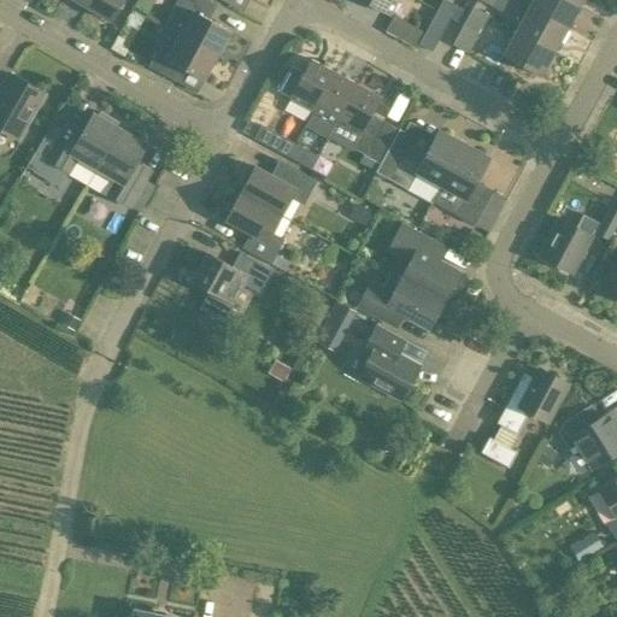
[(90,0),(88,7),(111,21),(122,0),(90,0)]
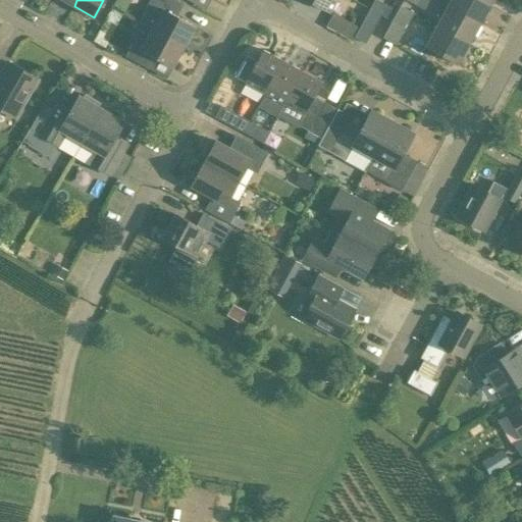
[(116,0),(112,7),(124,14),(132,1),(129,0),(116,0)]
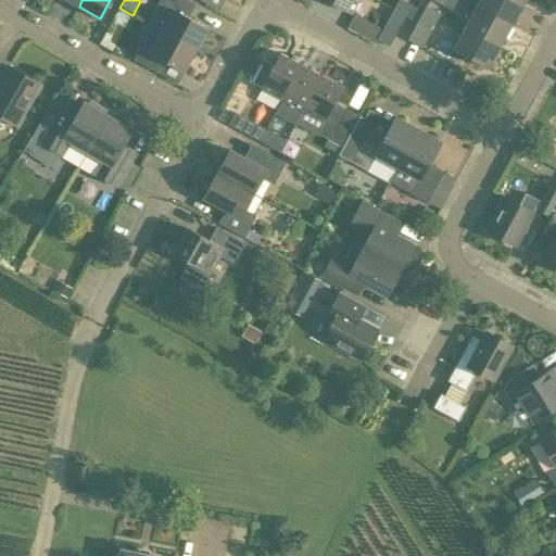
[(158,0),(153,10),(168,17),(162,29),(197,48),(206,28),(187,17),(194,3),(188,0),(158,0)]
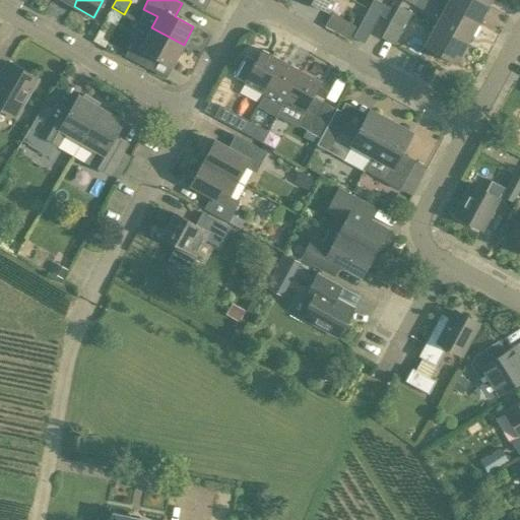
[(334,0),(305,0),(328,12),(334,0)]
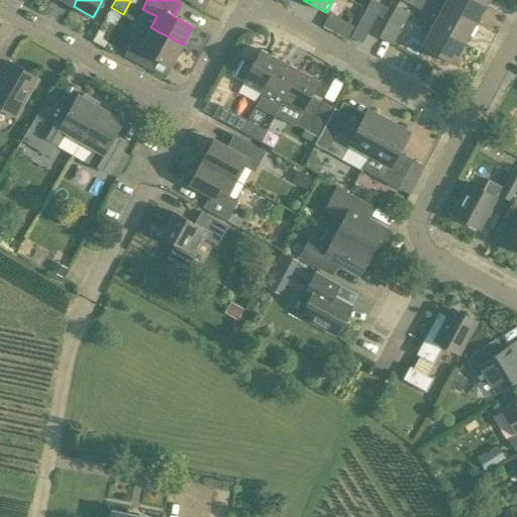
[(370,0),(366,8),(378,14),(383,5),(373,0),(370,0)]
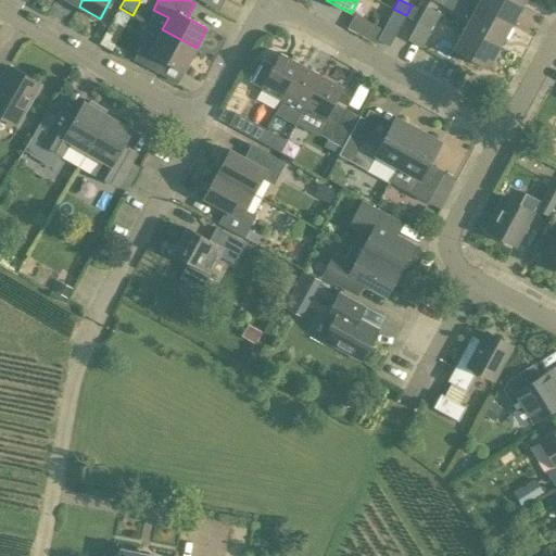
[(479,0),(477,7),(510,25),(521,4),(514,0),(479,0)]
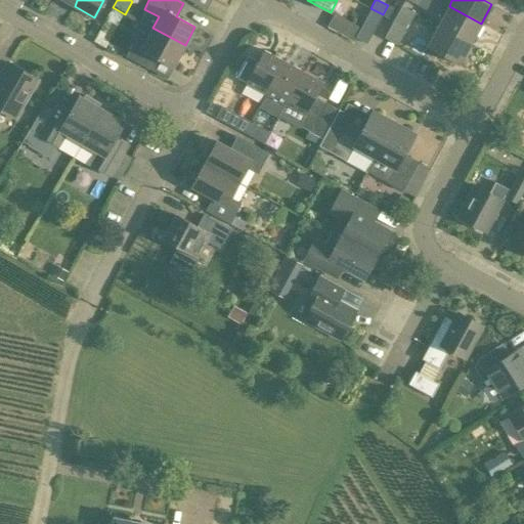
[(384,38),(398,45),(415,13),(401,6),(384,38)]
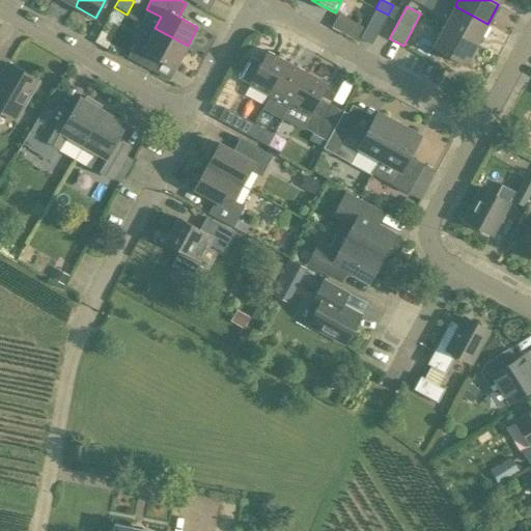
[(444,26),(477,44),(487,24),(455,6),(444,26)]
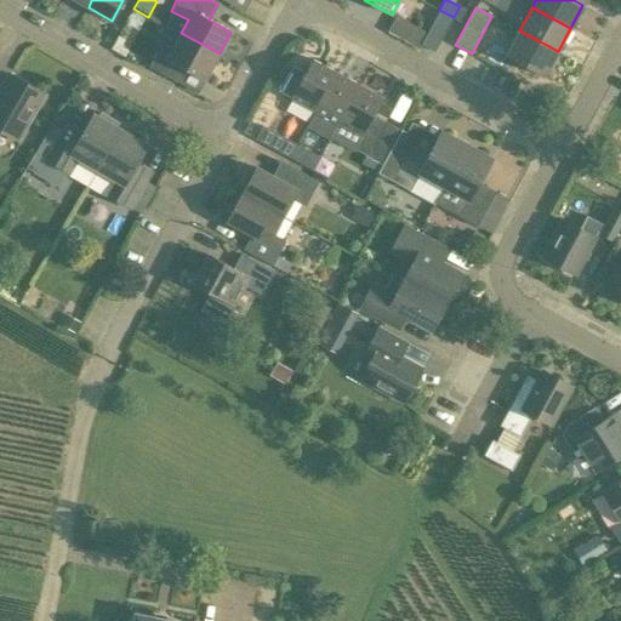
[(454,17),(439,10),(421,44),(434,52),(454,17)]
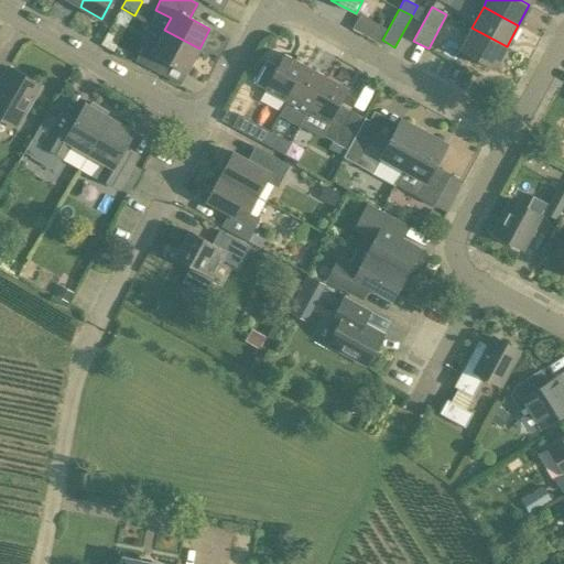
[(459,50),(494,68),(507,46),(472,28),(459,50)]
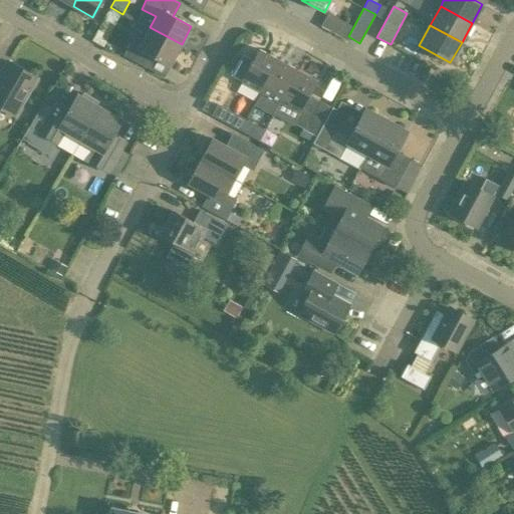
[(146,67),(152,55),(170,65),(182,44),(150,27),(143,40),(134,36),(123,55),(146,67)]
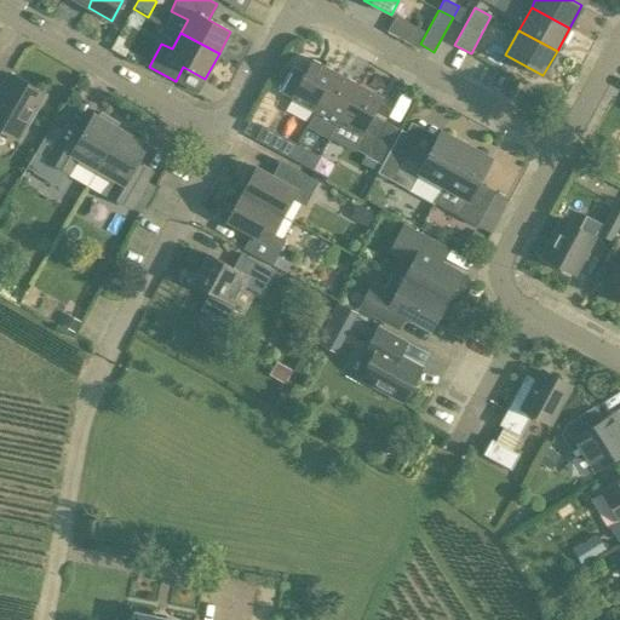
[(293,67),(286,80),(275,73),(269,84),(281,90),(280,91),(316,112),(337,73),(314,61),(306,73),(293,67)]
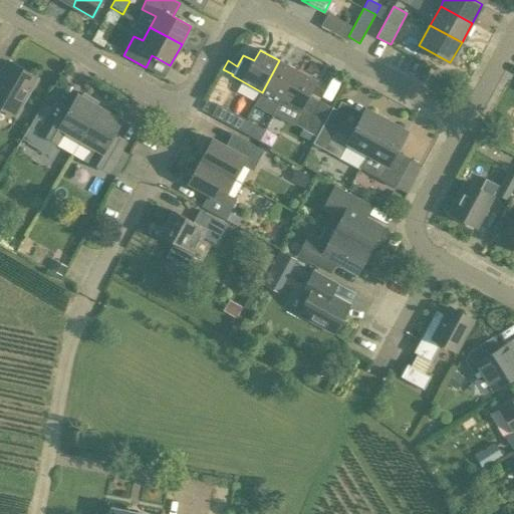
[(0,106),(15,115),(37,77),(8,60),(0,73),(0,106)]
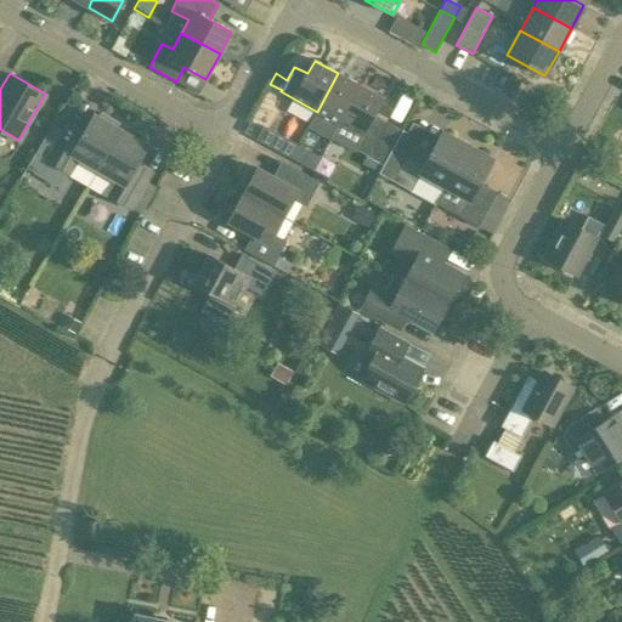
[(340,124),(361,86),(338,73),(317,112),(340,124)]
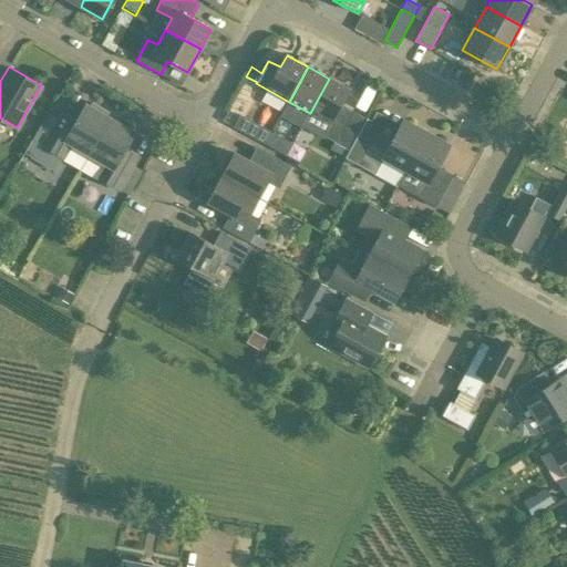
[(342,104),(350,90),(329,79),(310,113),(329,123),(323,135),(348,147),(366,116),(342,104)]
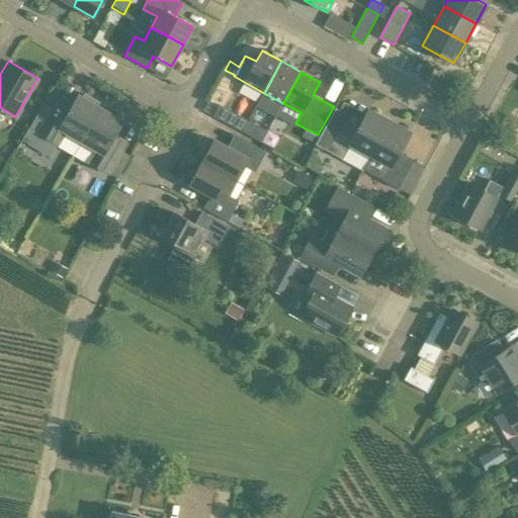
[(231,85),(220,79),(210,95),(222,101),(231,85)]
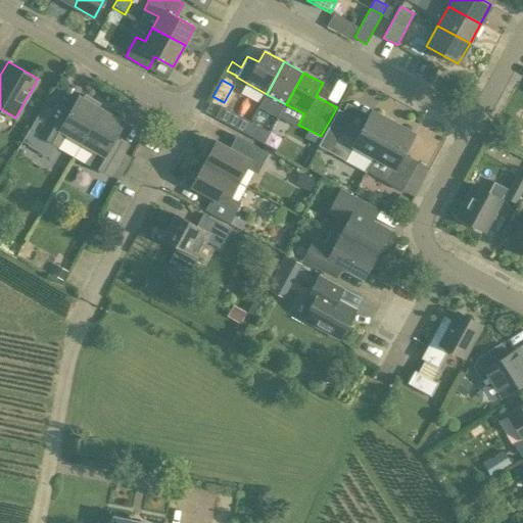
[(85,95),(83,98),(79,96),(69,111),(58,104),(40,135),(59,146),(58,147),(74,156),(101,109),(98,107),(100,103),(85,95)]
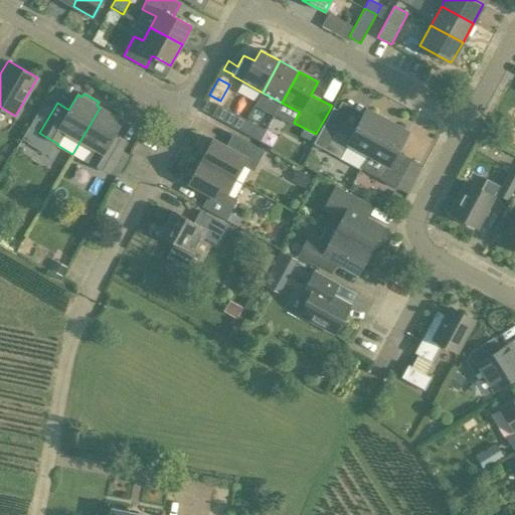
[(241,131),(247,120),(218,104),(211,115),(241,131)]
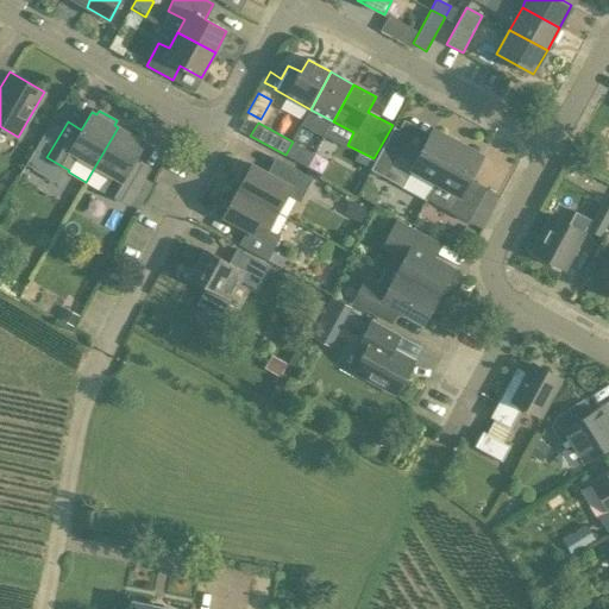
[(420,152),(389,136),(394,126),(393,125),(374,158),(375,159),(370,168),(403,186),(412,170),(435,182),(458,140),(433,127),(420,152)]
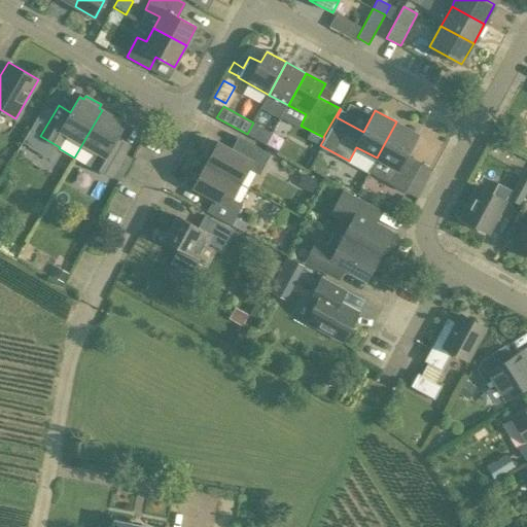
[(129,146),(116,138),(125,124),(102,110),(74,157),(90,167),(91,165),(111,177),(111,176),(113,177),(126,153),(125,153),(129,146)]
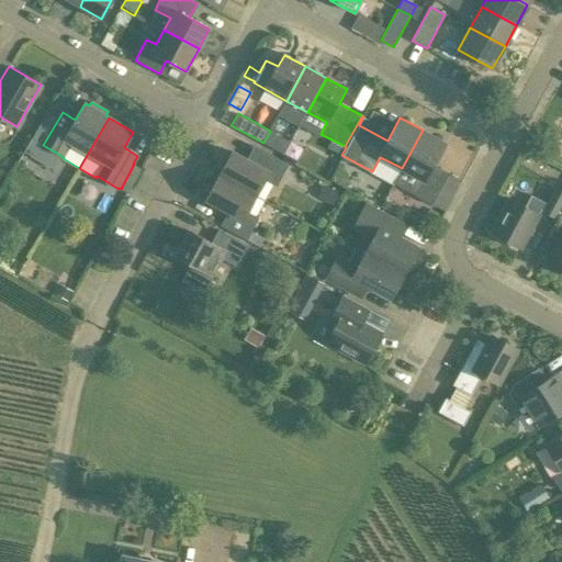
[(423,130),(402,168),(424,180),(415,195),(431,204),(448,173),(433,165),(446,143),(423,130)]
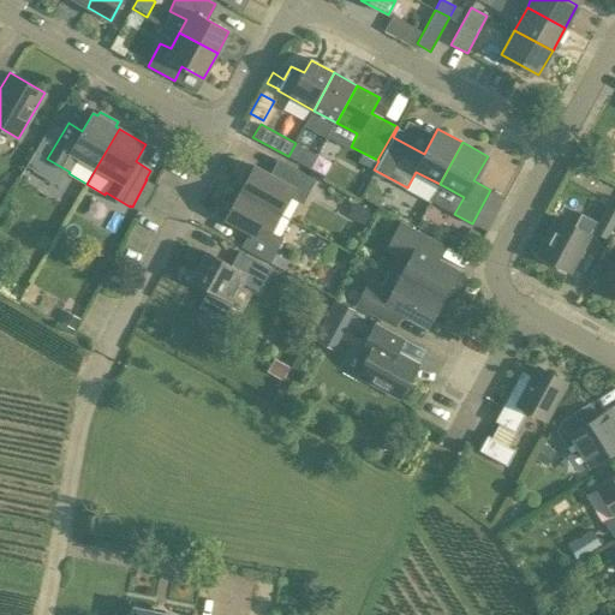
[(296,143),(288,156),(299,162),(310,168),(316,155),(306,149),(296,143)]
